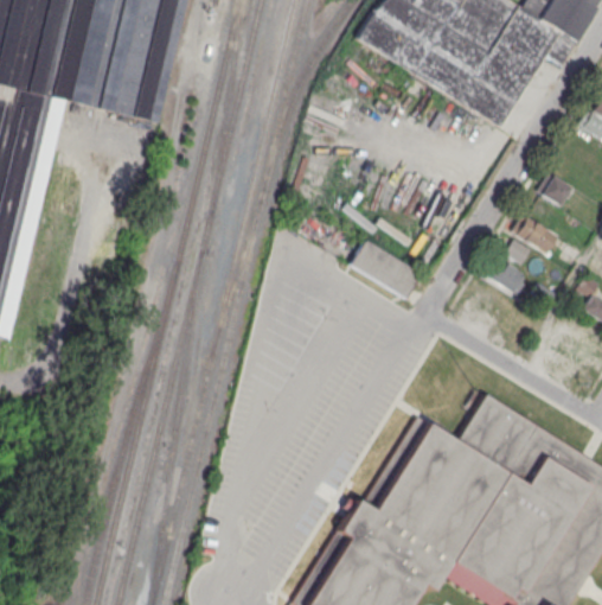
[(0,0),(0,337),(15,341),(61,103),(170,123),(192,0),(0,0)]
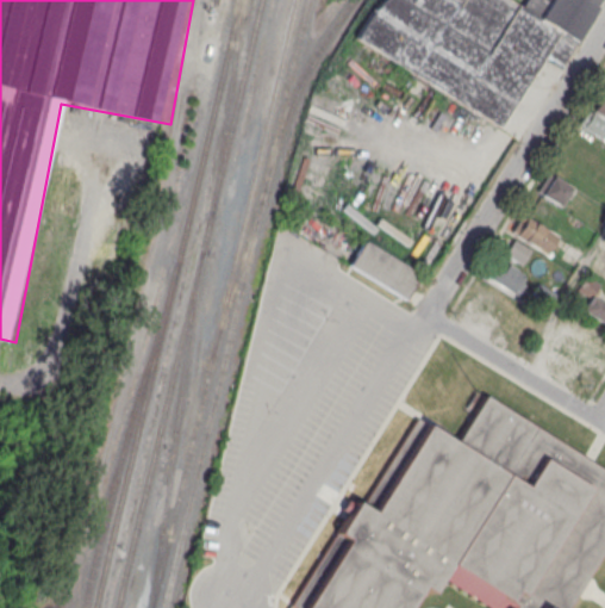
[(510,0),(390,0),(375,13),(359,39),(500,129),(547,56),(563,66),(604,0),(553,0),(550,5),(542,0),(530,0),(525,10),(510,0)]
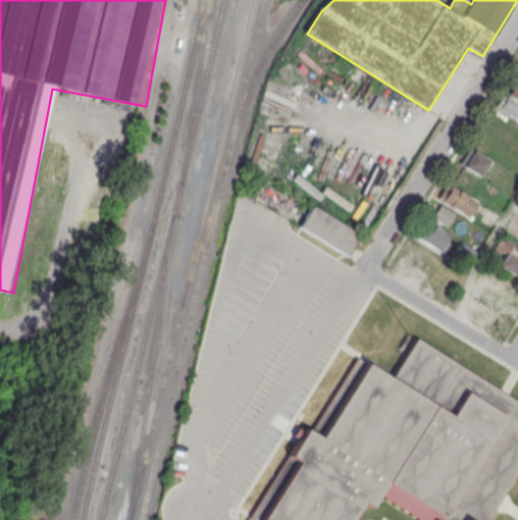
[(502,111),(517,120),(517,85),(502,111)]
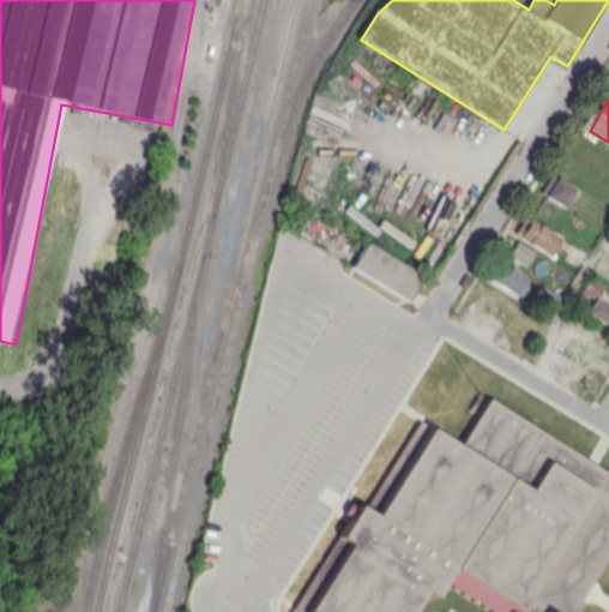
[(579,191),(555,178),(544,198),(568,211),(579,191)]
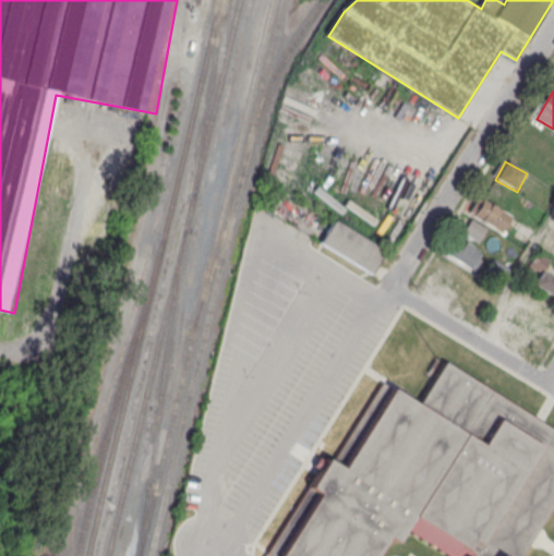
[(514,217),(479,198),(469,217),(504,236),(514,217)]
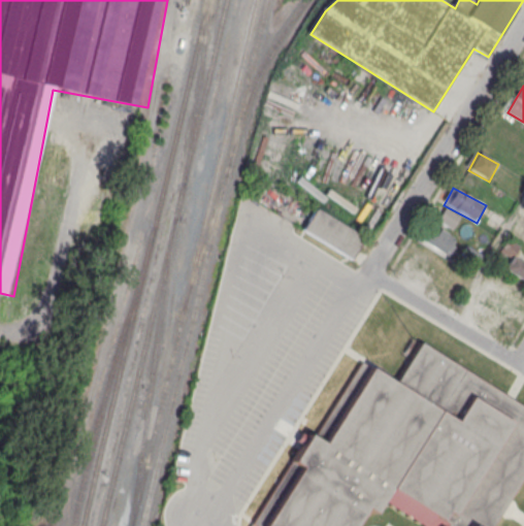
[(304,233),(355,260),(367,237),(317,210),(304,233)]
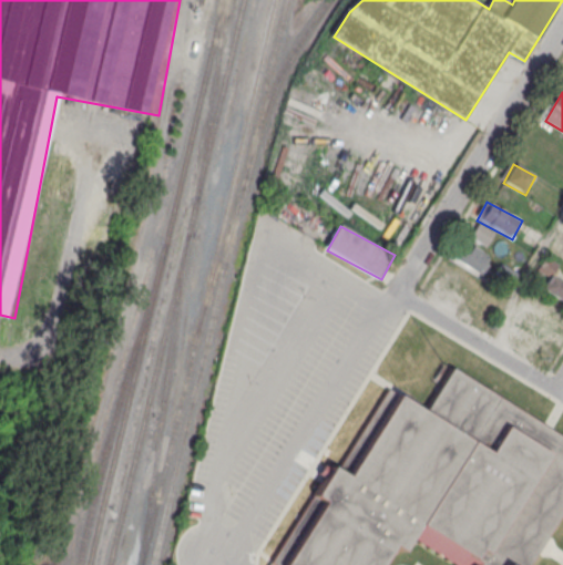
[(457,262),(487,276),(495,257),(464,243),(457,262)]
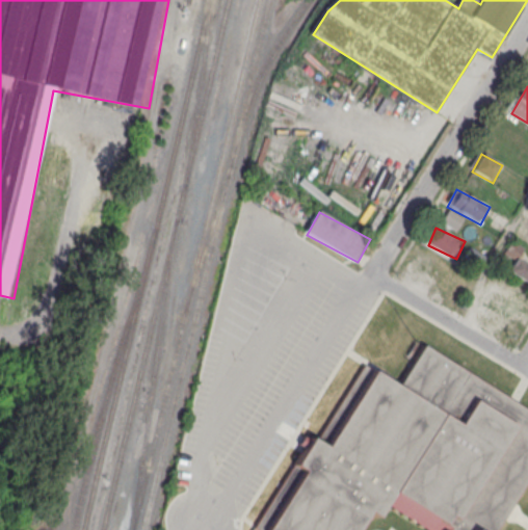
[(527,264),(523,263),(527,254),(527,252),(515,245),(508,258),(517,262),(510,275),(527,283),(527,264)]
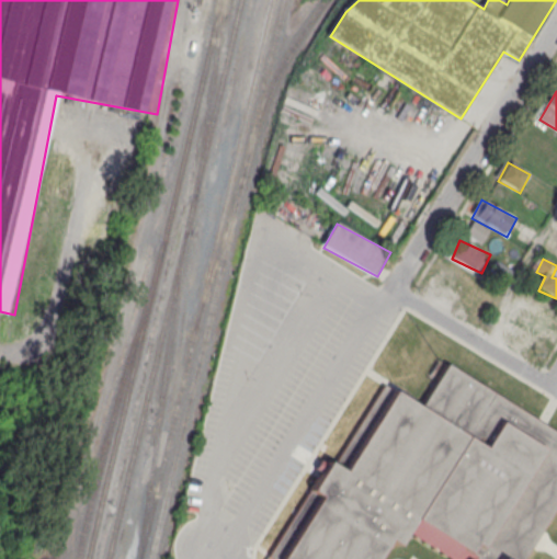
[(281,558),(276,556),(388,381),(423,405),(450,363),(556,431),(556,513),(526,558),(463,558),(401,520),(375,558),(281,558)]
